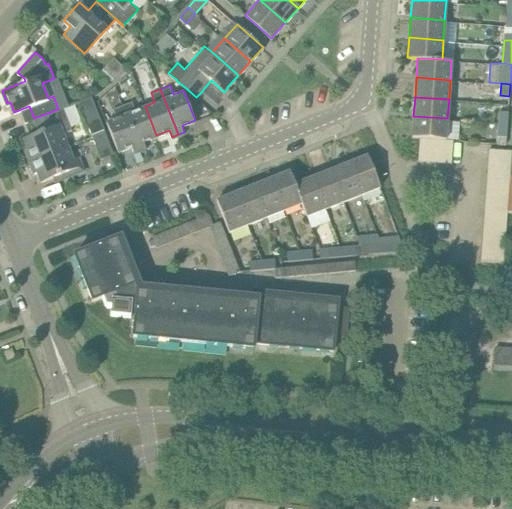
[(144,140),(156,135),(145,106),(135,109),(132,100),(122,103),(140,149),(146,147),(144,140)]
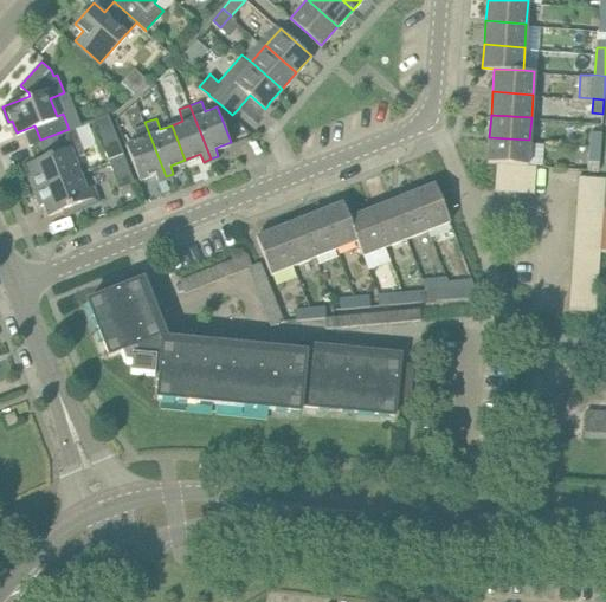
[(159,180),(166,176),(144,122),(134,127),(137,138),(126,143),(131,156),(140,179),(155,172),(159,180)]
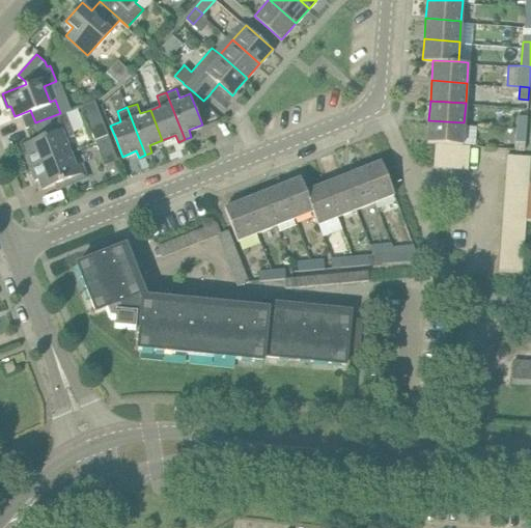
[(66,111),(60,113),(35,122),(34,122),(34,124),(40,121),(46,133),(25,141),(29,151),(25,154),(30,165),(71,150),(65,137),(75,134),(66,111)]
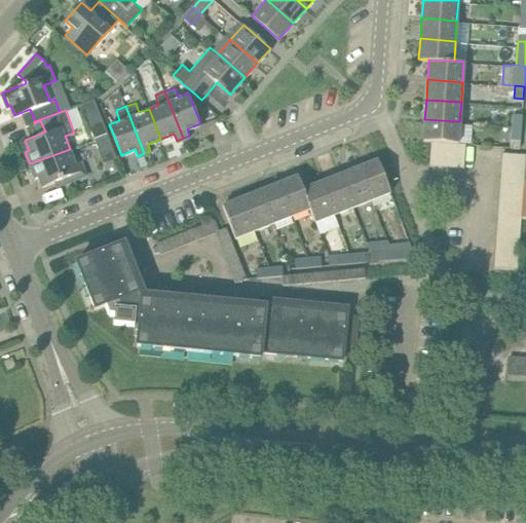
[(512,125),(521,125),(522,113),(513,112),(512,125)]
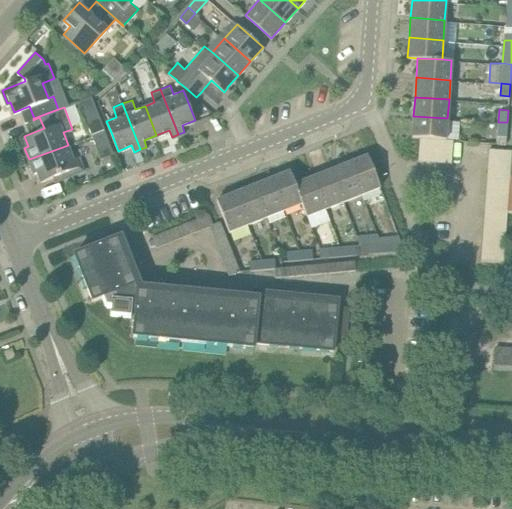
[(85,118),(91,133),(104,128),(98,113),(85,118)]
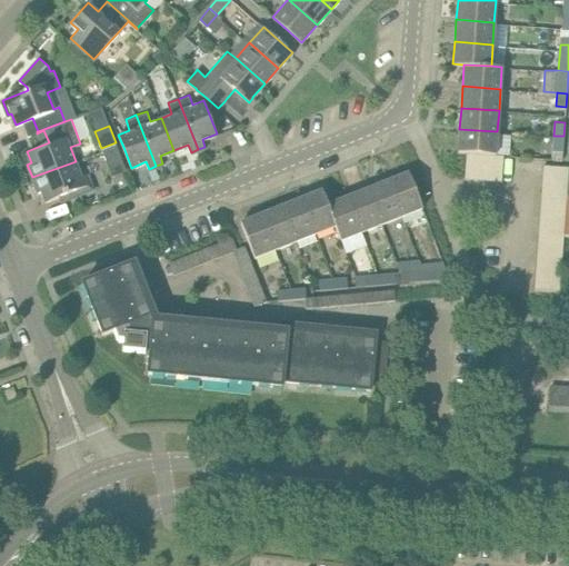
[(458,150),(466,151),(479,152),(491,154),(496,154),(497,131),(459,129),(458,150)]
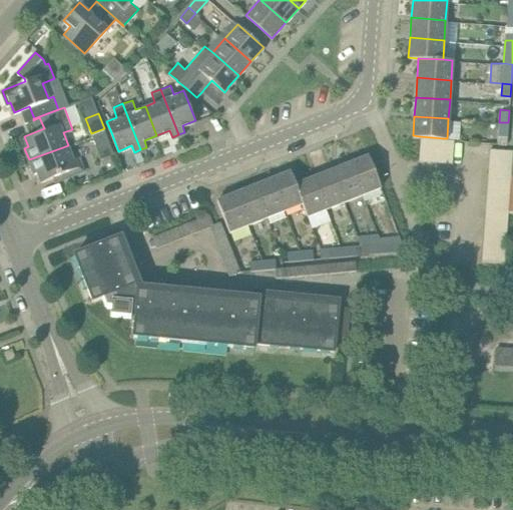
[(508,122),(499,122),(498,142),(507,143),(508,122)]
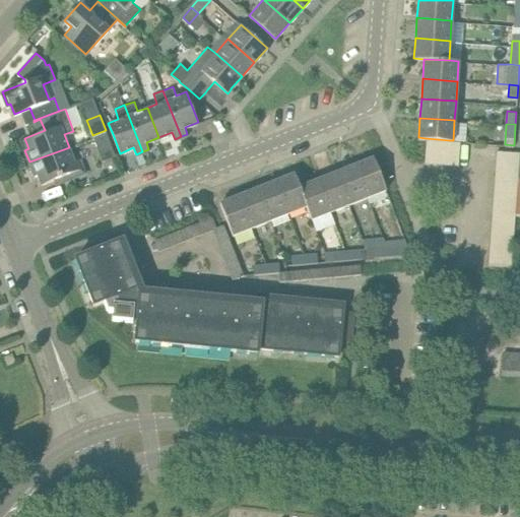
[(116,154),(106,130),(92,135),(103,159),(116,154)]
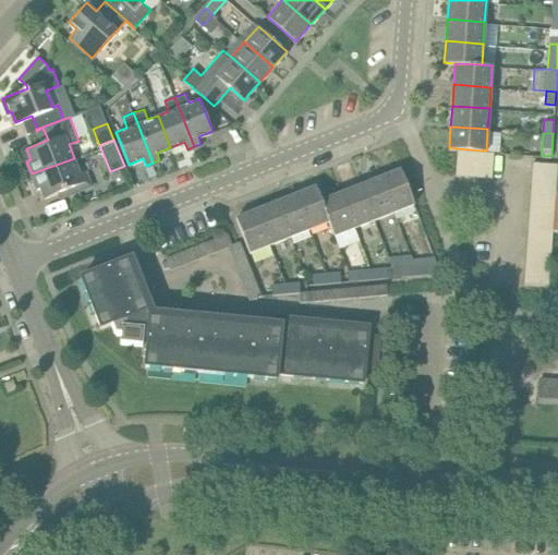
[(470,149),(457,148),(456,173),(468,175),(470,149)]
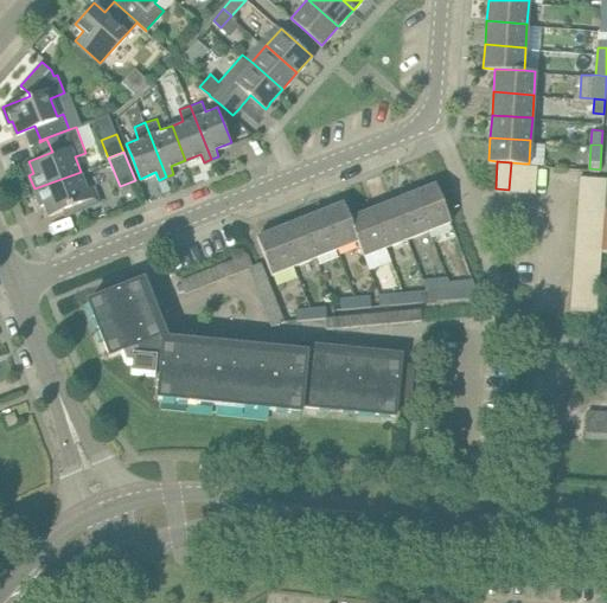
[(524,164),(511,162),(509,190),(522,191),(524,164)]
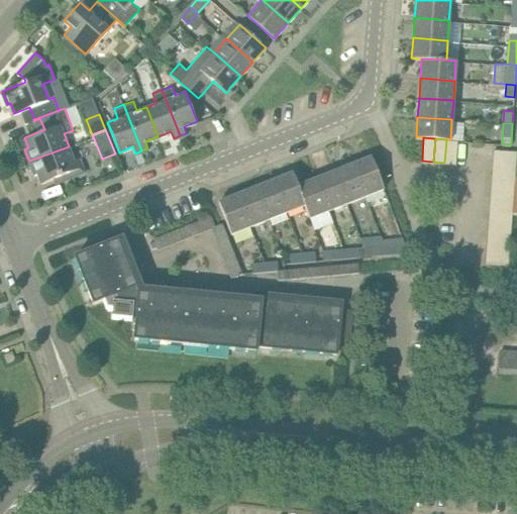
[(457,139),(450,139),(446,139),(444,163),(455,164),(457,139)]
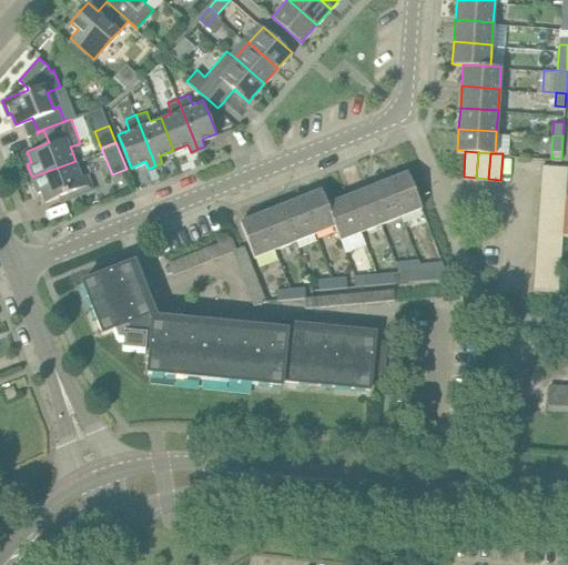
[(75,161),(32,177),(38,190),(41,189),(46,200),(71,190),(72,195),(93,188),(87,172),(81,174),(75,161)]
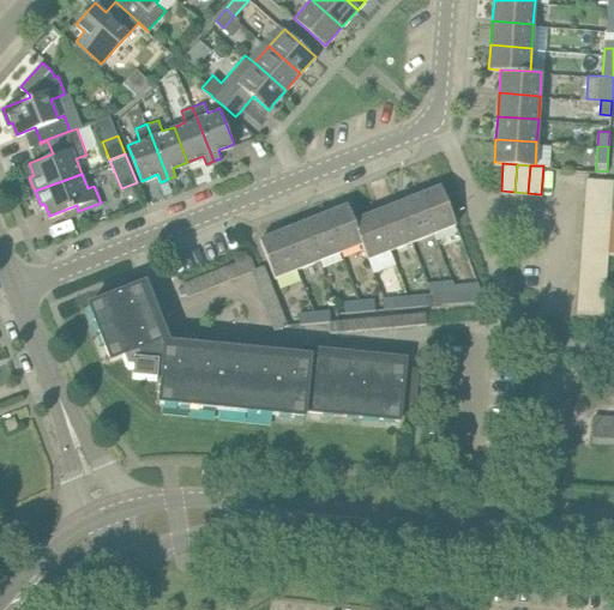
[(587,175),(585,189),(613,191),(613,177),(587,175)]
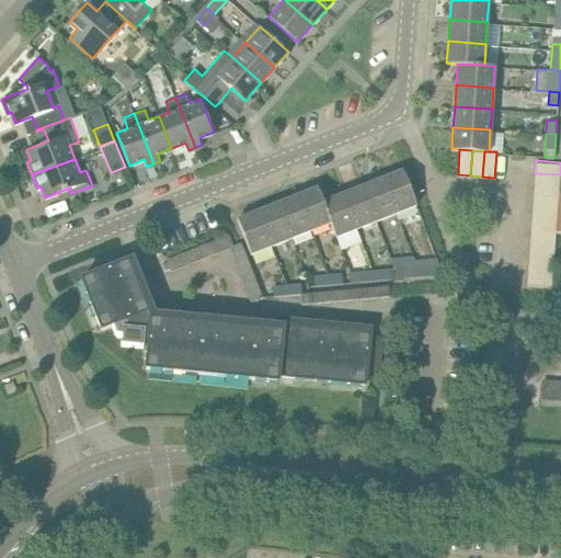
[(382,177),(397,212),(416,204),(402,169),(382,177)]
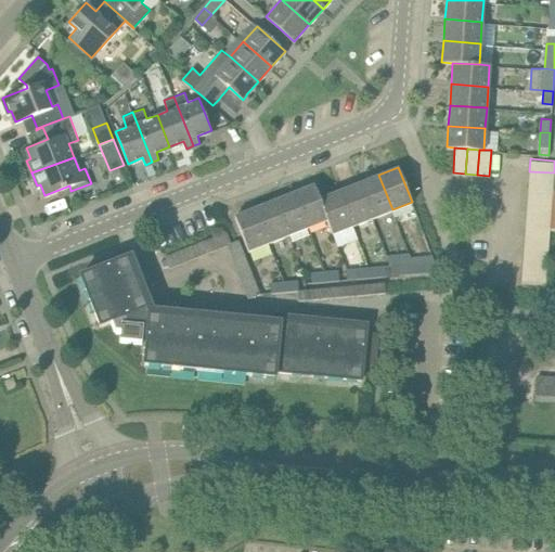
[(553,184),(554,172),(529,171),(528,183),(553,184)]
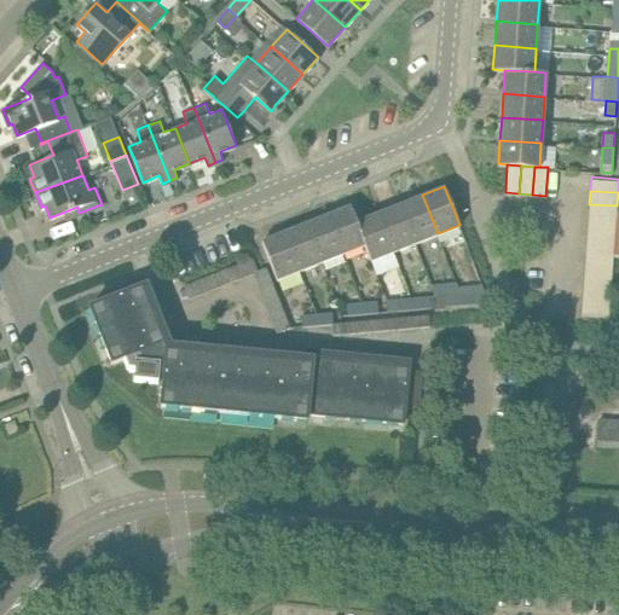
[(422,195),(400,203),(416,242),(438,233),(422,195)]
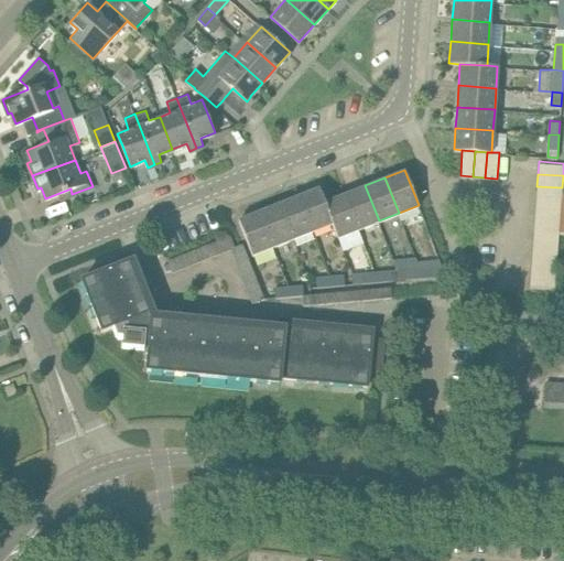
[(358,228),(379,220),(365,185),(345,193),(358,228)]
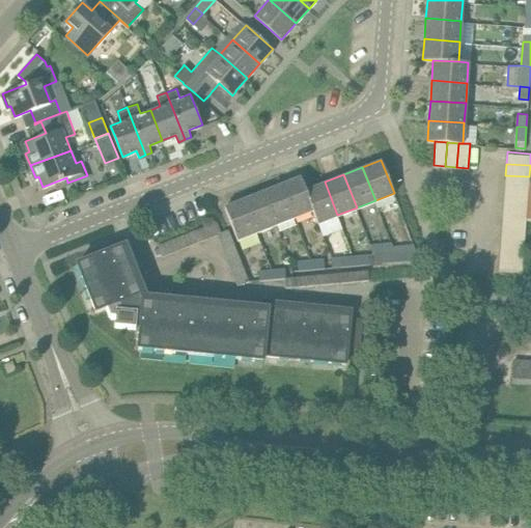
[(529,183),(529,176),(505,175),(504,187),(528,188),(529,183)]
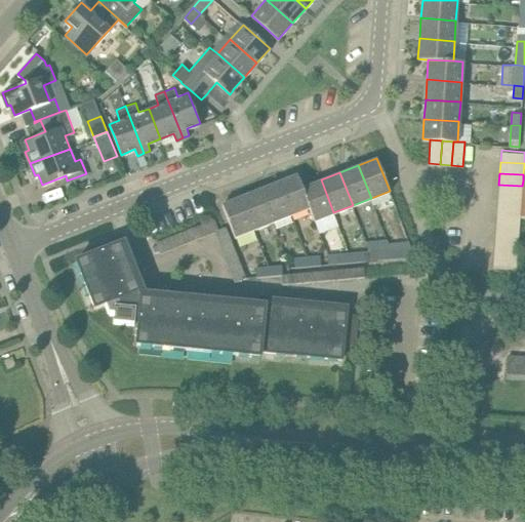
[(310,206),(303,188),(296,174),(278,182),(291,214),(310,206)]
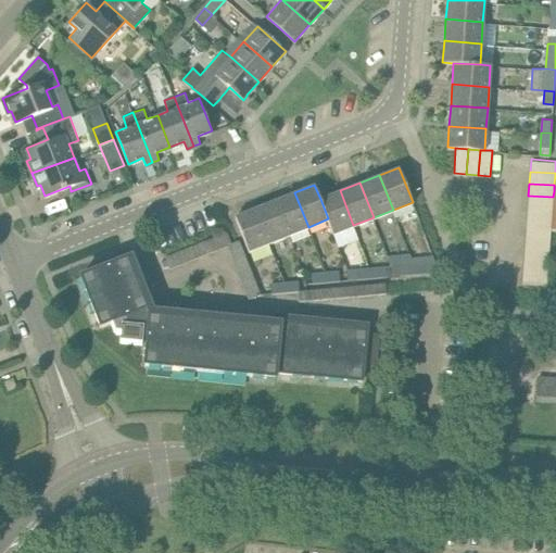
[(320,199),(328,218),(333,234),(353,225),(340,190),(320,199)]
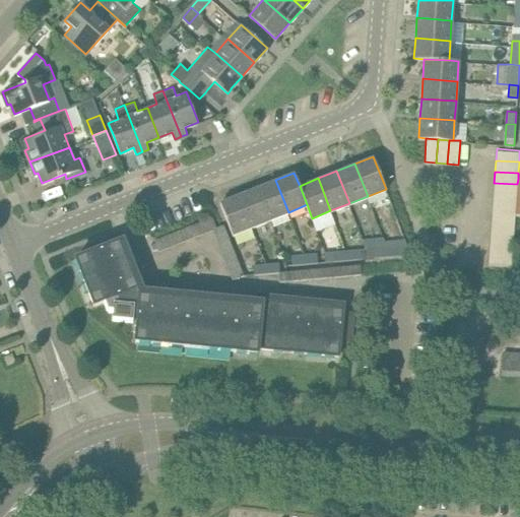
[(288,212),(275,180),(257,187),(269,219),(288,212)]
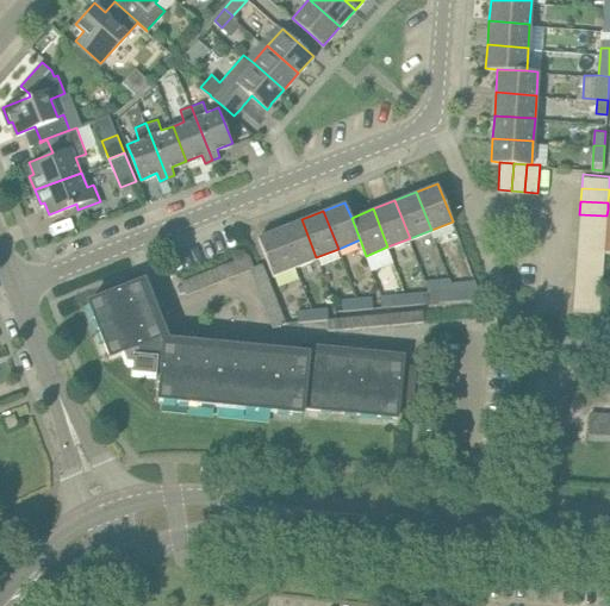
[(579,214),(578,227),(607,230),(607,216),(579,214)]
